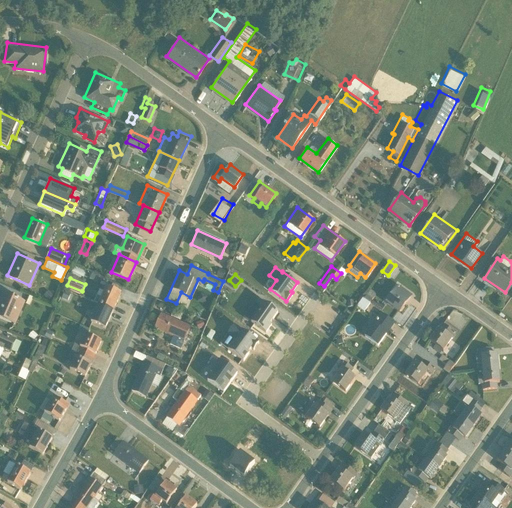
[(93,299),(98,302),(112,308),(120,290),(106,284),(103,289),(99,286),(93,299)]
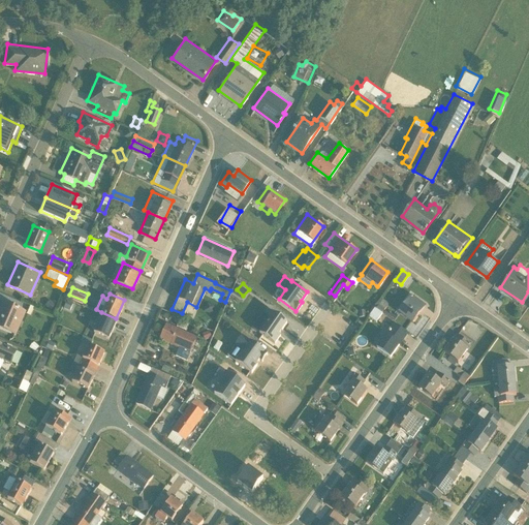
[(424,303),(411,294),(398,310),(411,320),(424,303)]
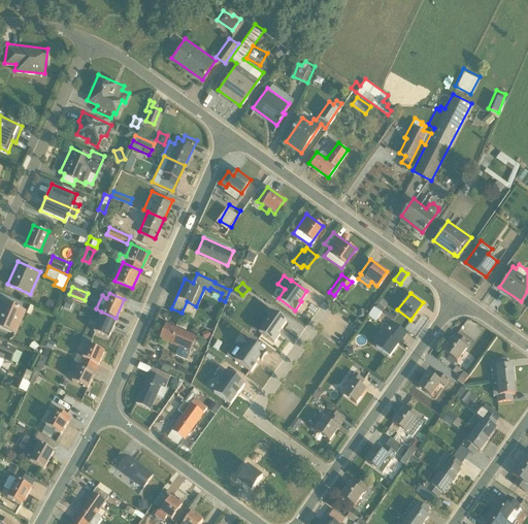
[(382,296),(375,305),(382,309),(389,301),(382,296)]
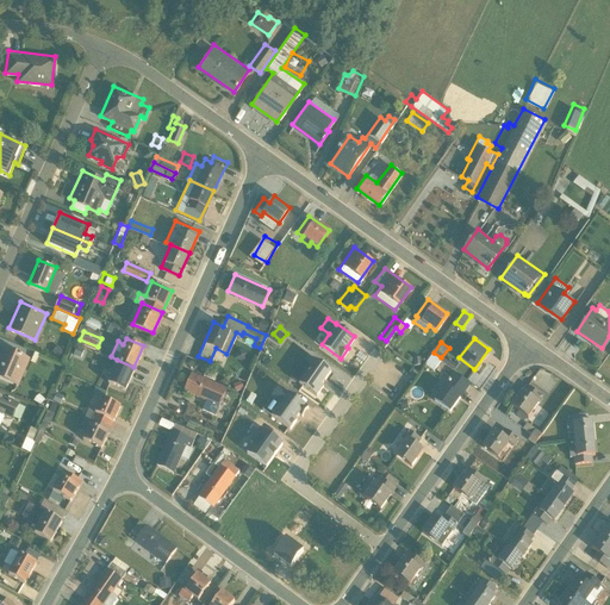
[(30,357),(0,344),(0,374),(18,384),(30,357)]
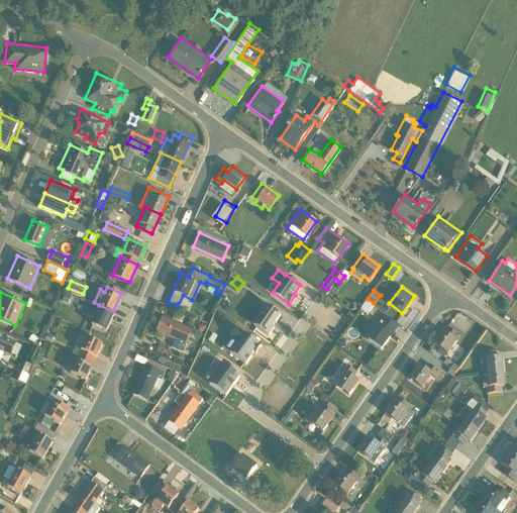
[(210,297),(202,293),(198,301),(207,305),(210,297)]
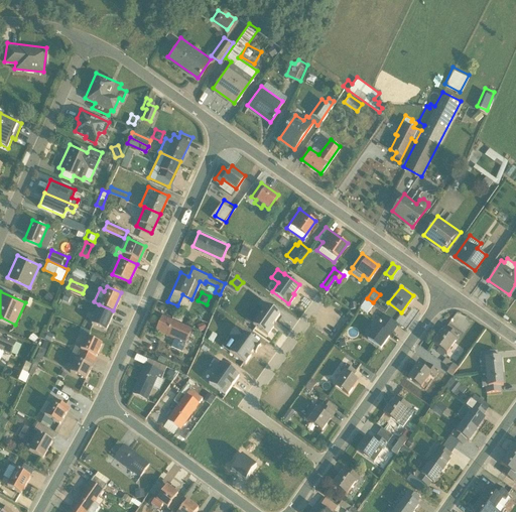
[(367,298),(366,297),(359,306),(367,311),(373,302),(367,298)]
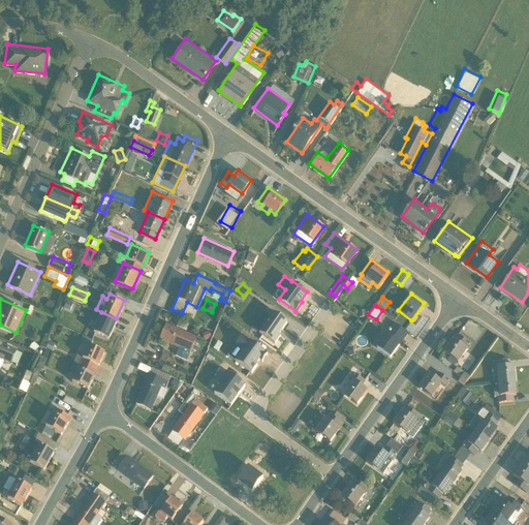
[(278,332),(286,320),(270,308),(266,314),(269,316),(258,331),(274,341),(280,333),(278,332)]
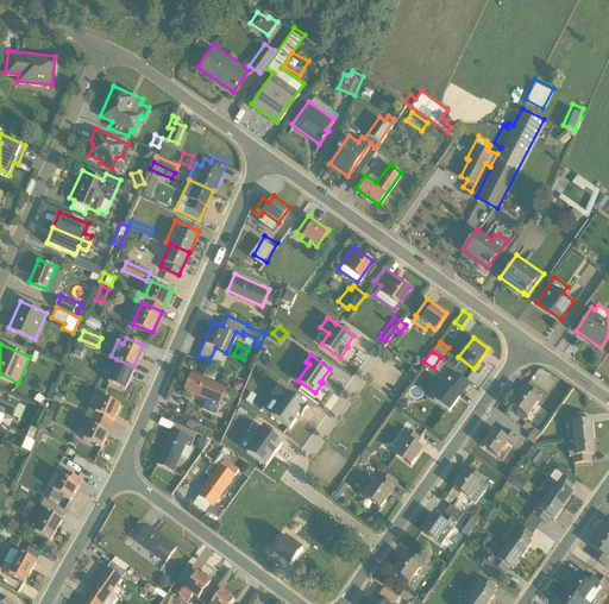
[(117,359),(107,379),(124,387),(133,366),(117,359)]
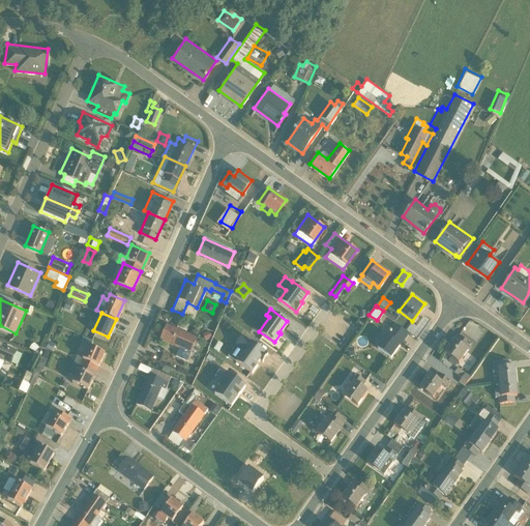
[(394,321),(377,345),(390,355),(408,331),(394,321)]
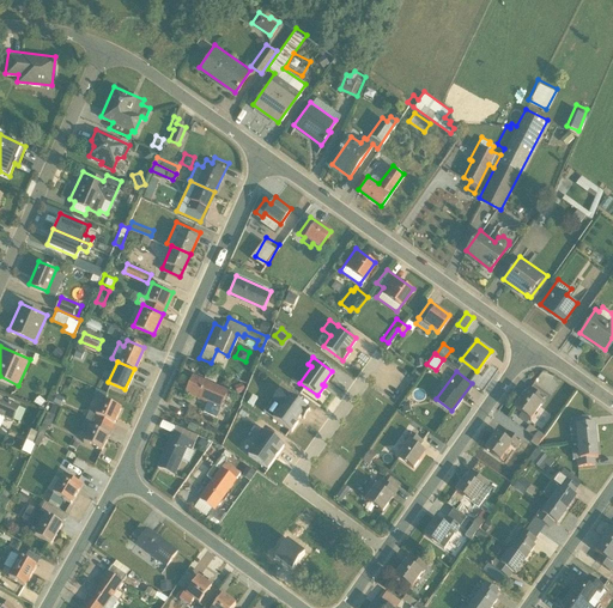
[(228,389),(192,374),(184,390),(220,406),(228,389)]
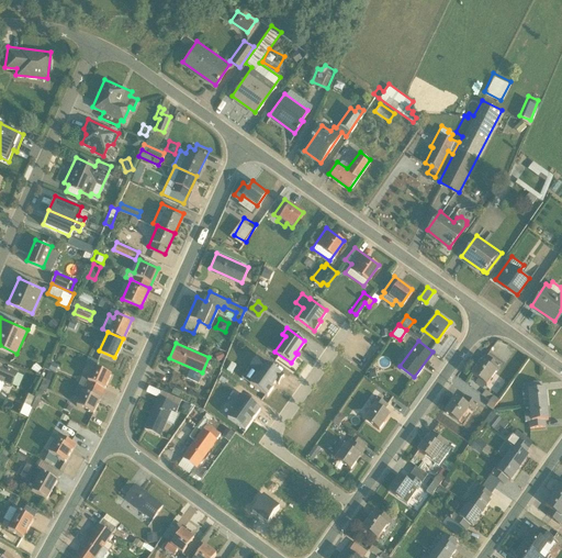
[(224,356),(222,349),(214,352),(216,359),(224,356)]
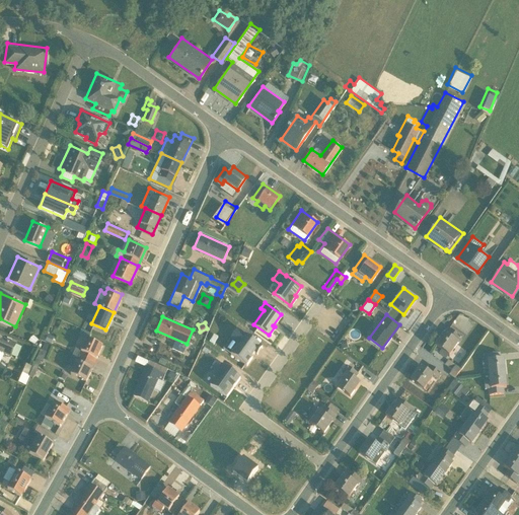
[(461,336),(447,325),(435,343),(449,353),(461,336)]
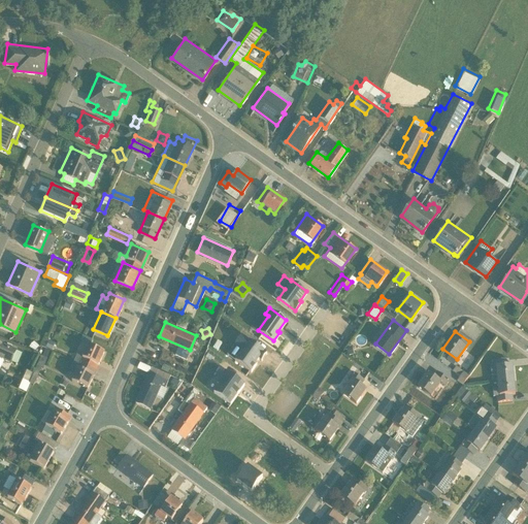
[(241,333),(227,353),(251,370),(257,362),(256,361),(259,357),(261,359),(266,351),(241,333)]
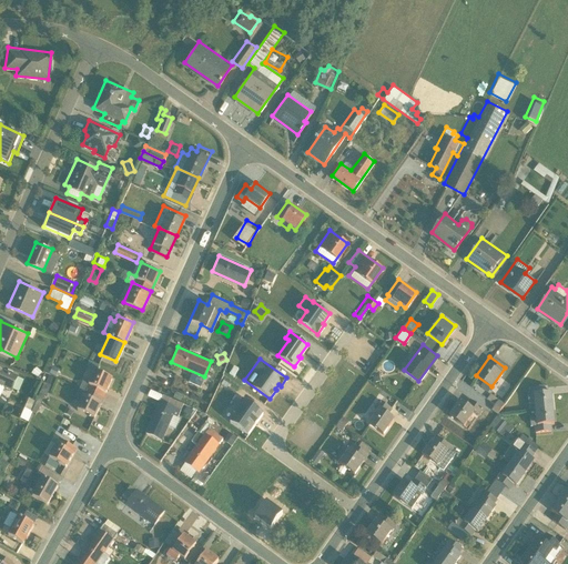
[(18,375),(0,366),(0,393),(3,385),(11,389),(18,375)]
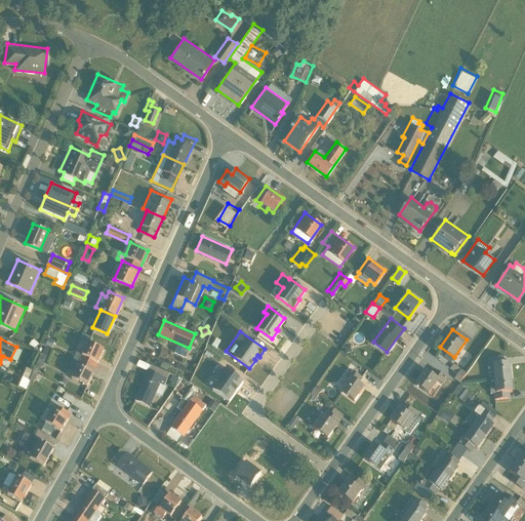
[(77,349),(73,356),(94,366),(103,348),(86,341),(81,351),(77,349)]
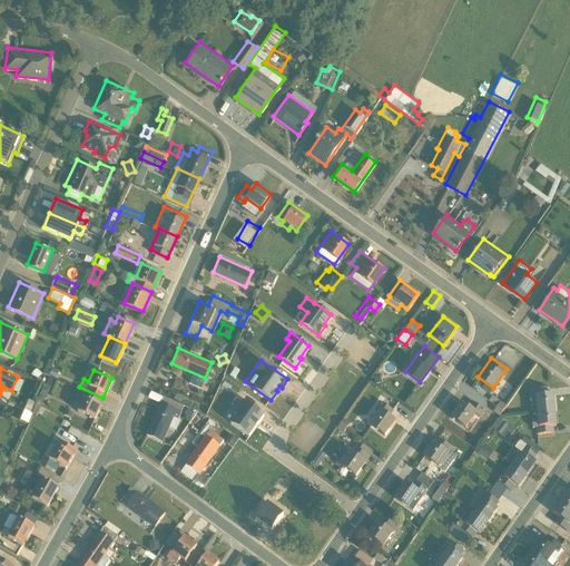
[(536,402),(536,410),(553,408),(551,392),(549,392),(548,386),(533,387),(534,393),(529,394),(530,403),(536,402)]
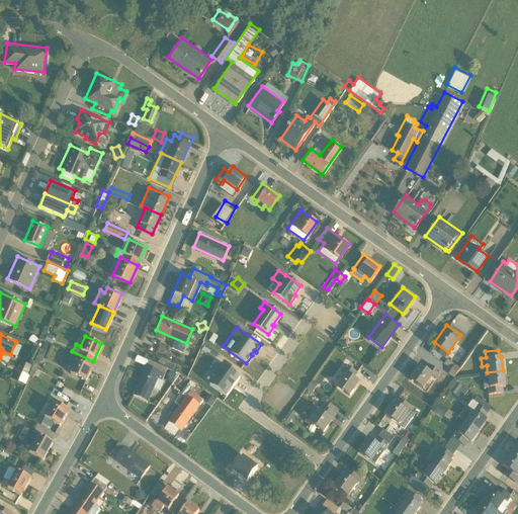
[(74,361),(69,371),(85,378),(93,361),(72,351),(69,359),(74,361)]
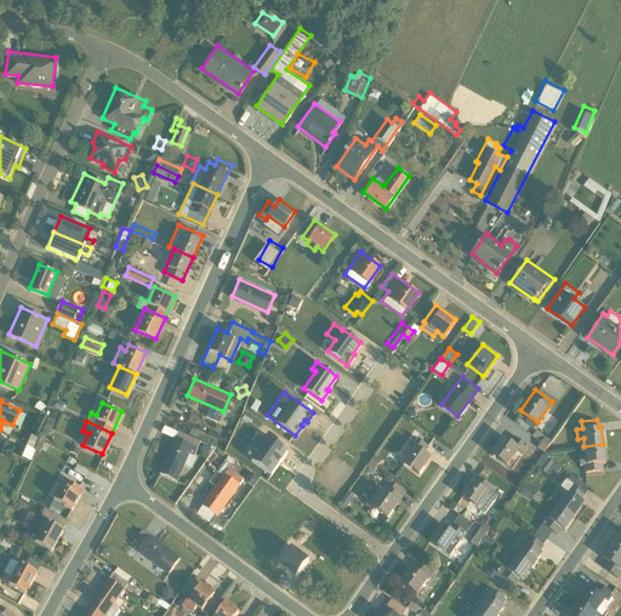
[(552,439),(536,427),(531,433),(541,440),(537,444),(545,449),(552,439)]
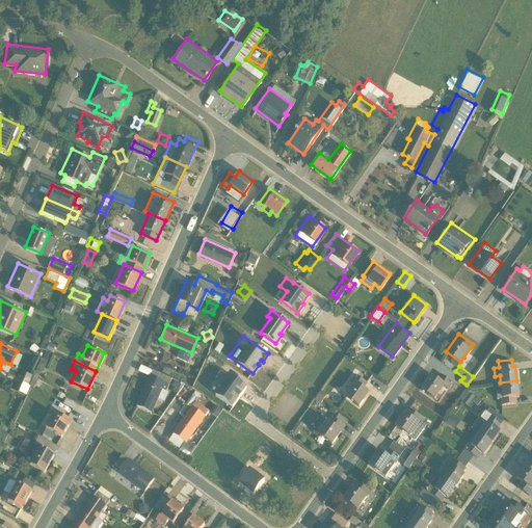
[(171,375),(152,367),(136,403),(151,410),(156,397),(161,399),(171,375)]
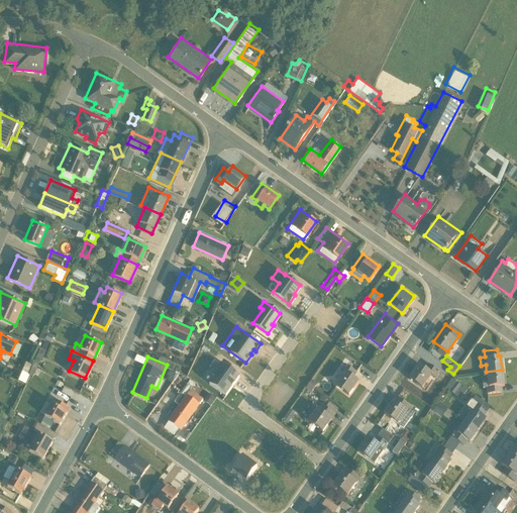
[(31,363),(24,360),(16,378),(24,381),(31,363)]
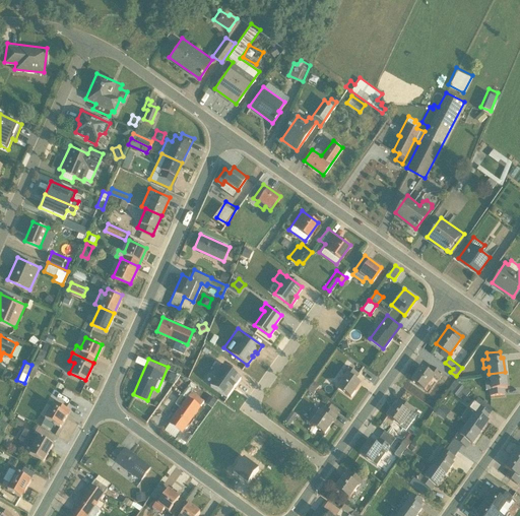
[(208,383),(226,396),(241,376),(221,363),(208,383)]
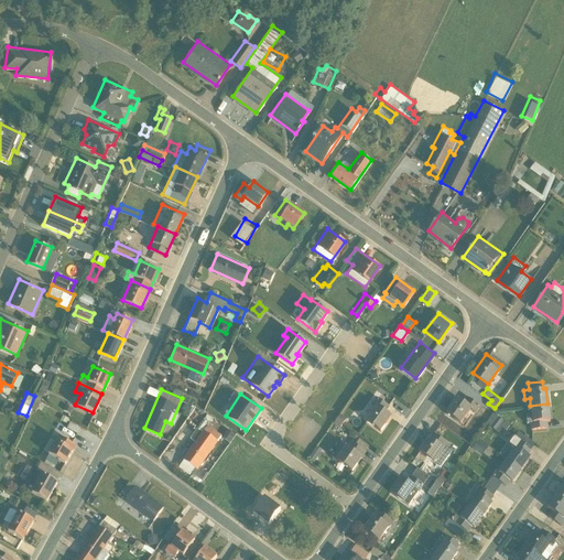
[(365,418),(380,429),(390,413),(384,410),(389,404),(376,395),(370,401),(375,405),(365,418)]
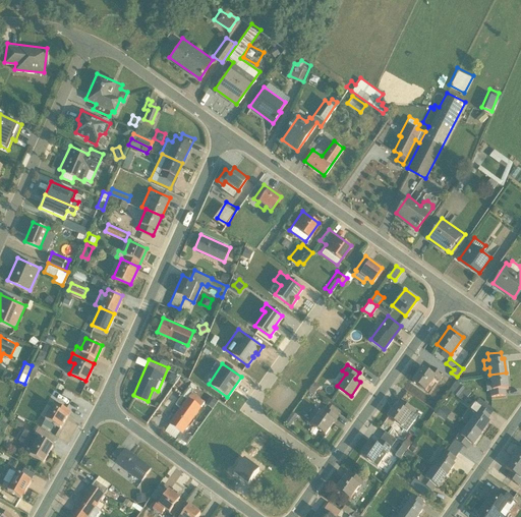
[(427,369),(422,365),(412,380),(428,392),(438,379),(439,380),(443,374),(430,364),(427,369)]
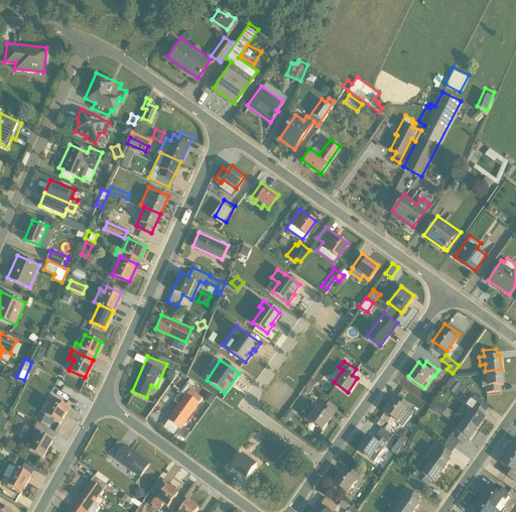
[(175,371),(169,367),(165,374),(172,377),(175,371)]
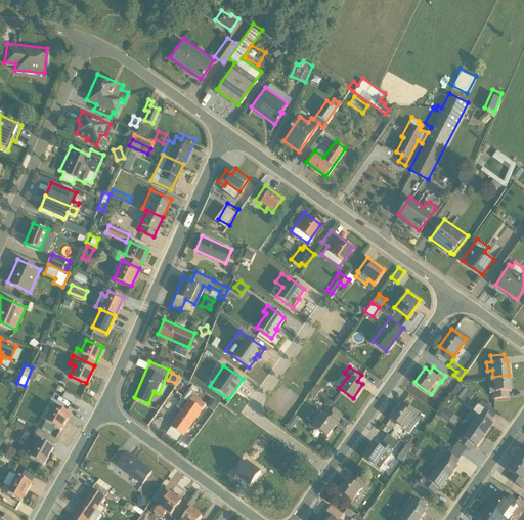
[(510,389),(509,375),(492,377),(493,382),(488,383),(489,391),(492,391),(492,397),(508,395),(508,389),(510,389)]
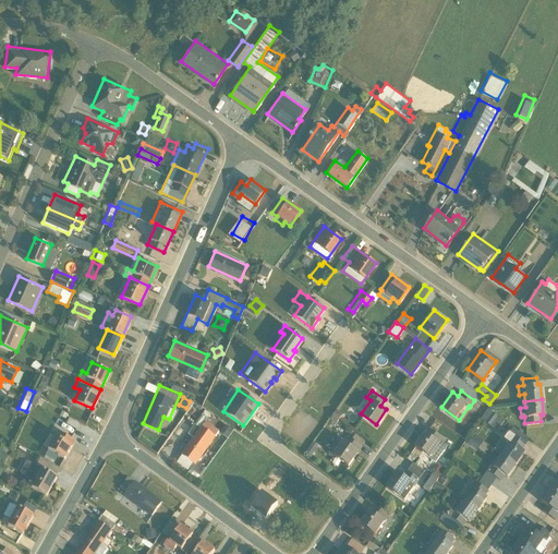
[(498,414),(487,407),(480,416),(490,424),(498,414)]
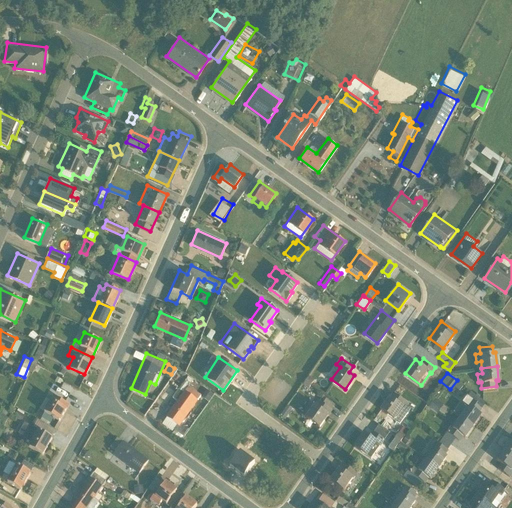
[(314,378),(308,374),(302,382),(308,387),(314,378)]
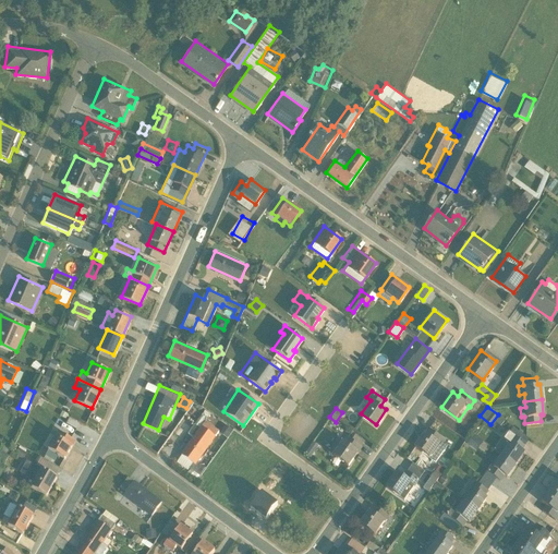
[(208,417),(201,412),(187,431),(192,434),(180,452),(192,461),(189,466),(191,467),(189,470),(194,474),(196,471),(202,474),(207,467),(197,460),(216,435),(215,434),(218,428),(207,420),(208,417)]
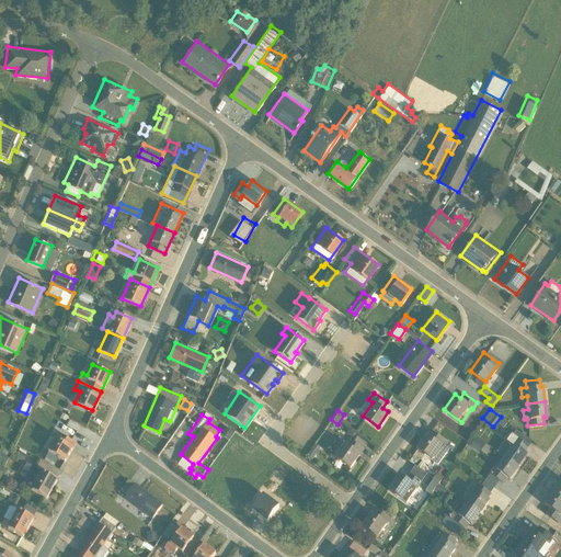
[(80,424),(69,419),(66,423),(77,430),(80,424)]
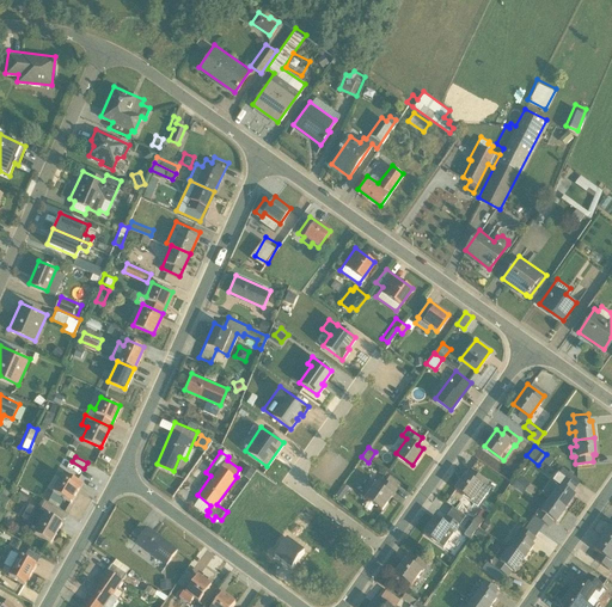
[(256,470),(248,464),(242,473),(250,478),(256,470)]
